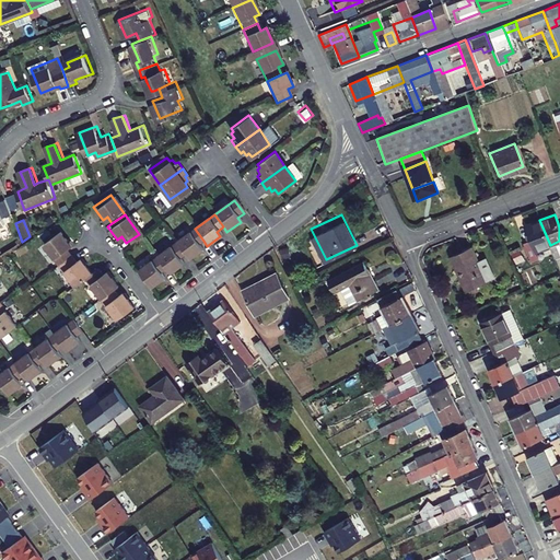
[(550,245),(539,220),(525,225),(531,241),(524,243),(531,261),(539,258),(536,251),(550,245)]
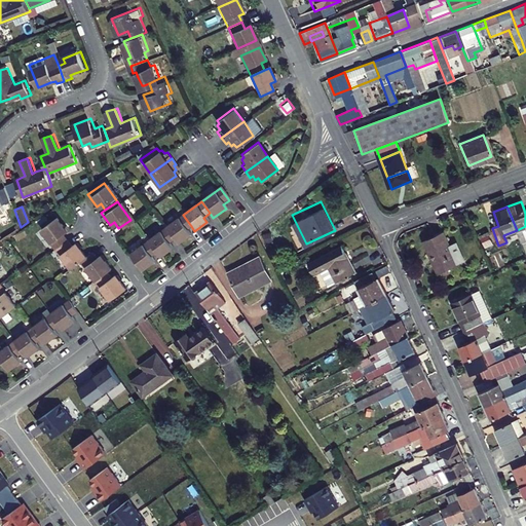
[(173,239),(176,245),(188,235),(185,231),(191,226),(183,215),(164,228),(173,239)]
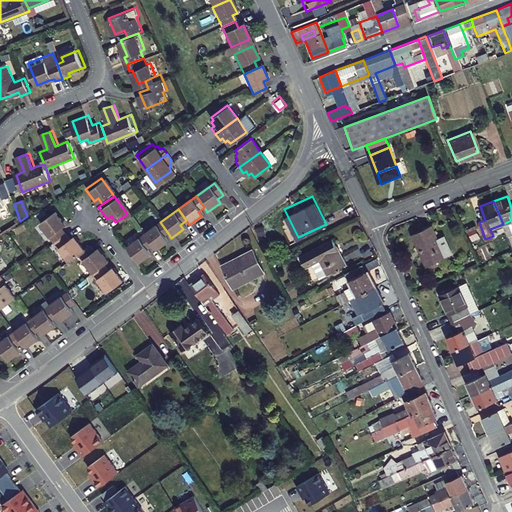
[(50,243),(62,234),(58,228),(62,226),(52,212),(37,222),(47,236),(46,237),(50,243)]
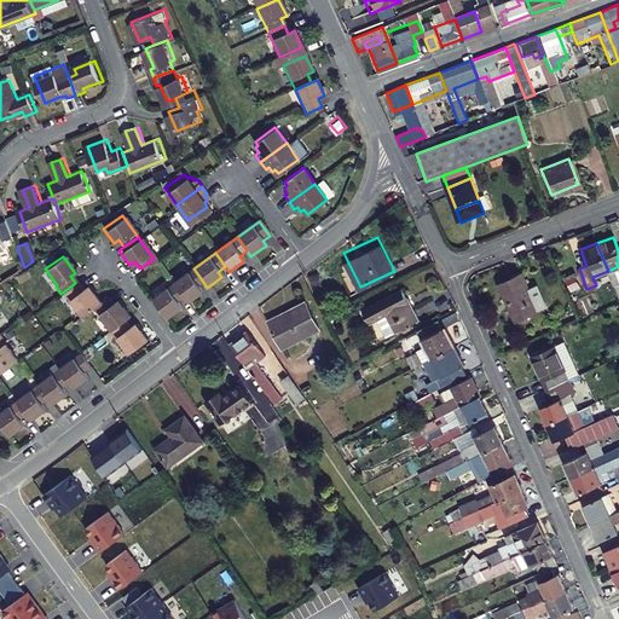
[(538,304),(521,265),(498,275),(514,313),(538,304)]
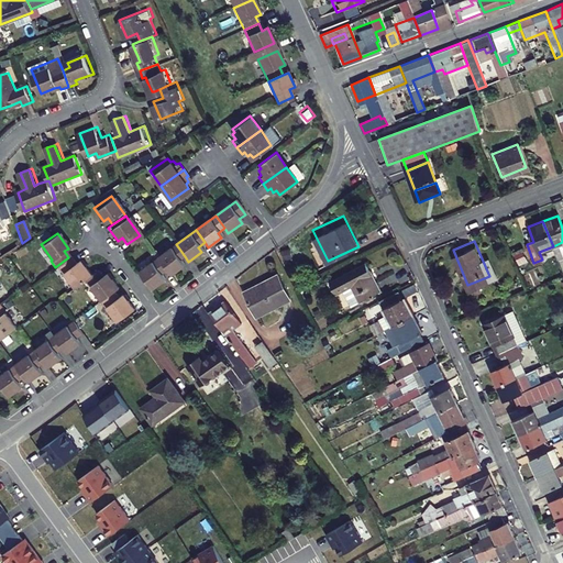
[(165,272),(168,276),(181,266),(178,262),(185,256),(176,244),(155,258),(165,272)]
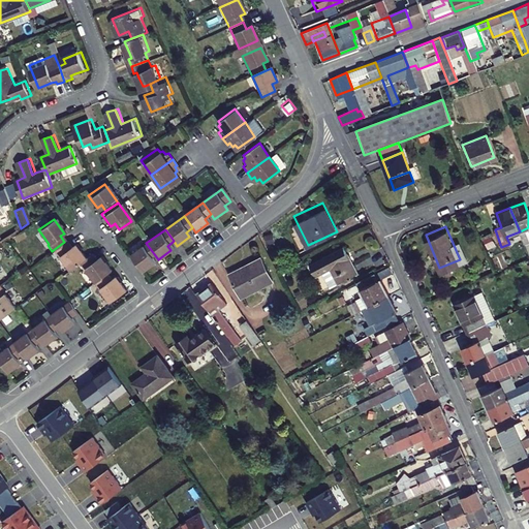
[(68,248),(64,242),(52,251),(56,257),(57,256),(67,271),(76,263),(83,259),(72,245),(68,248)]
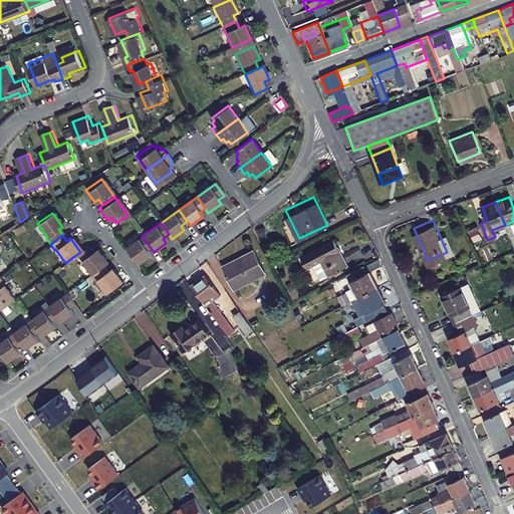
[(145,252),(151,248),(142,236),(123,249),(136,265),(148,256),(145,252)]
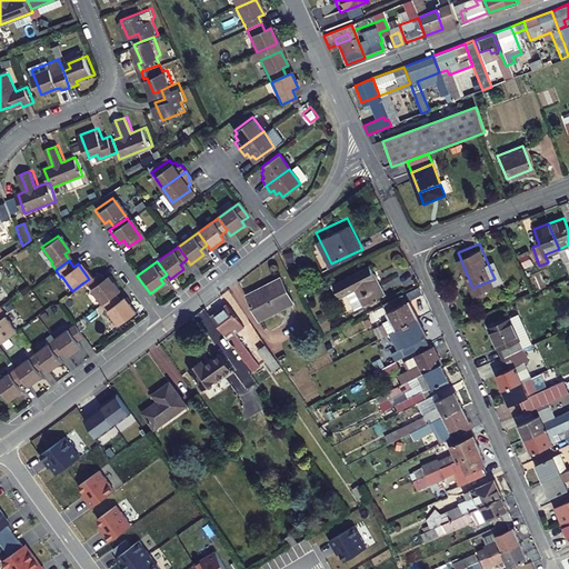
[(383,291),(369,263),(332,282),(338,295),(356,286),(363,301),(383,291)]
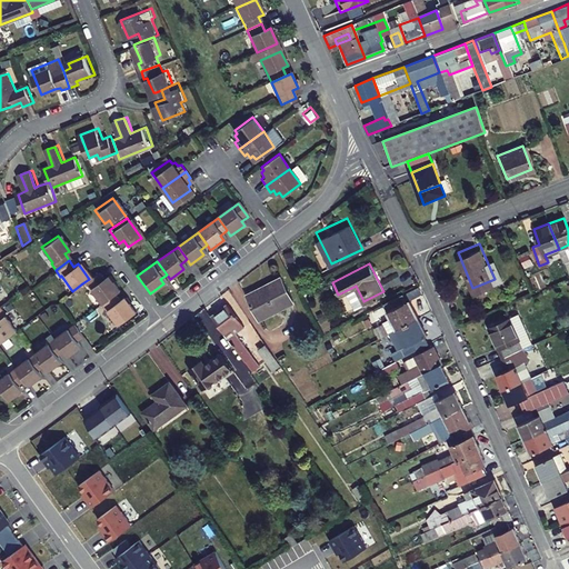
[(100,280),(96,275),(89,279),(82,283),(87,290),(88,290),(99,305),(111,296),(117,292),(105,277),(100,280)]
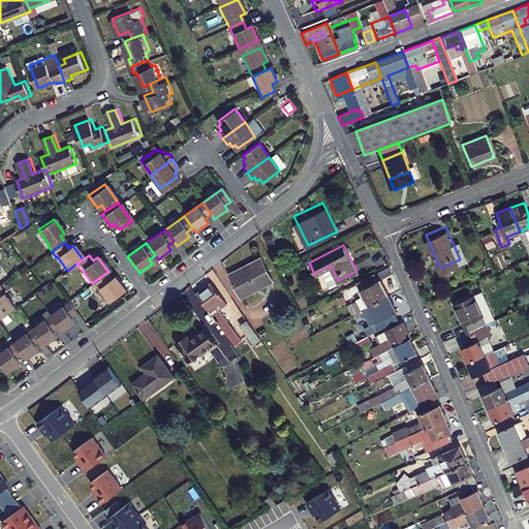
[(268,279),(257,256),(226,272),(238,294),(268,279)]
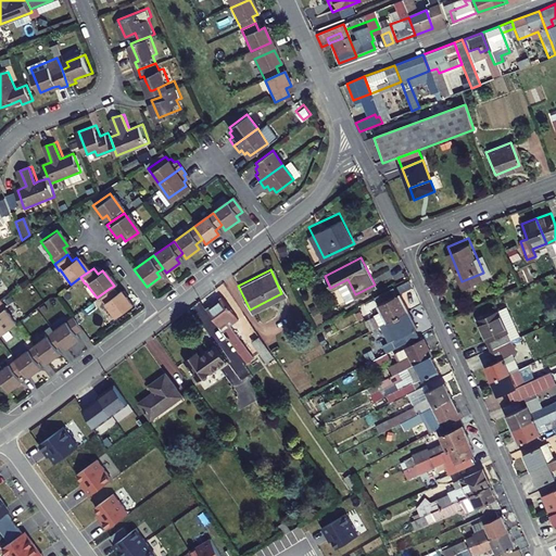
[(396,293),(393,286),(369,299),(374,306),(378,304),(387,320),(409,308),(401,291),(396,293)]
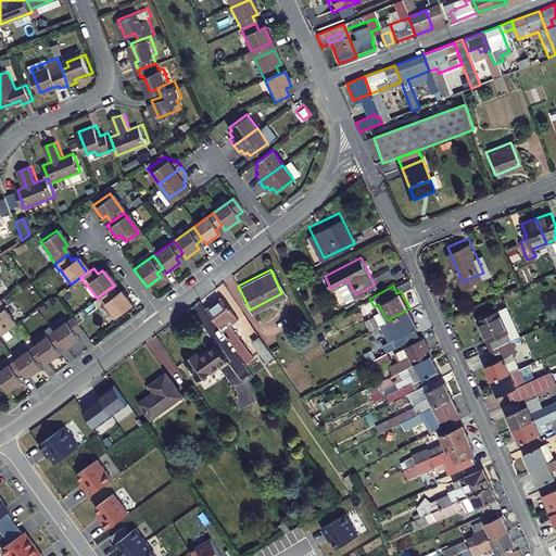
[(113,295),(109,289),(97,298),(96,299),(100,305),(101,305),(112,319),(129,307),(118,292),(113,295)]
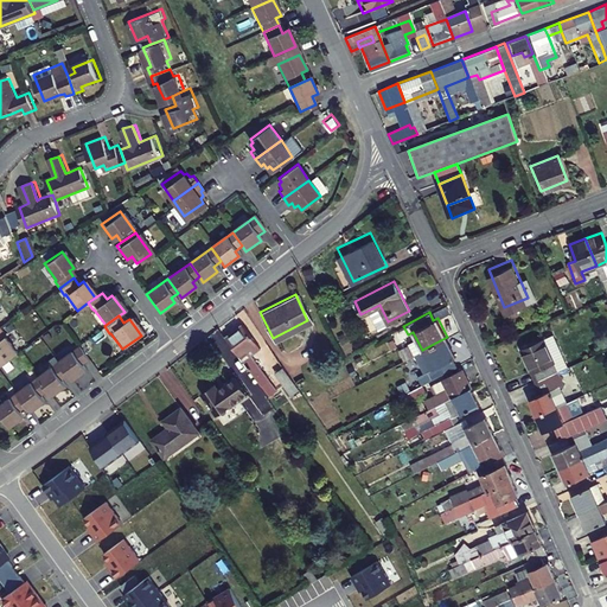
[(257,350),(241,325),(223,337),(266,397),(273,393),(248,357),(257,350)]
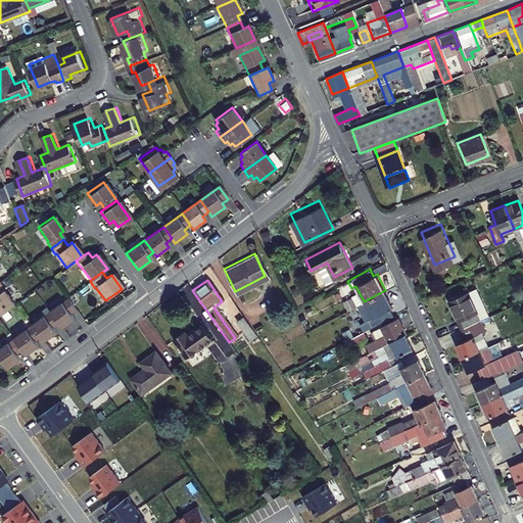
[(0,287),(0,312),(10,304),(0,290),(1,289),(0,287)]
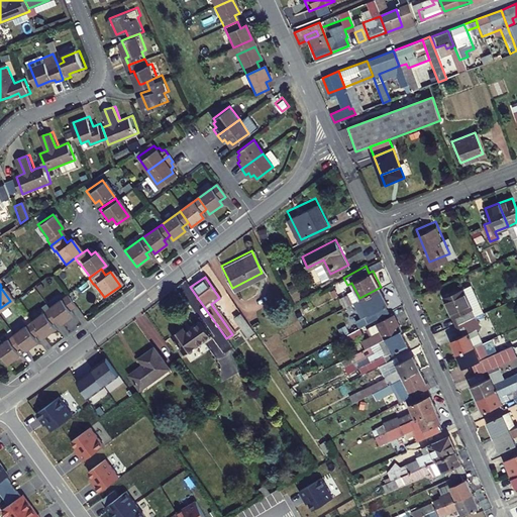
[(386,303),(389,302),(381,287),(359,298),(368,312),(363,315),(367,323),(390,311),(386,303)]
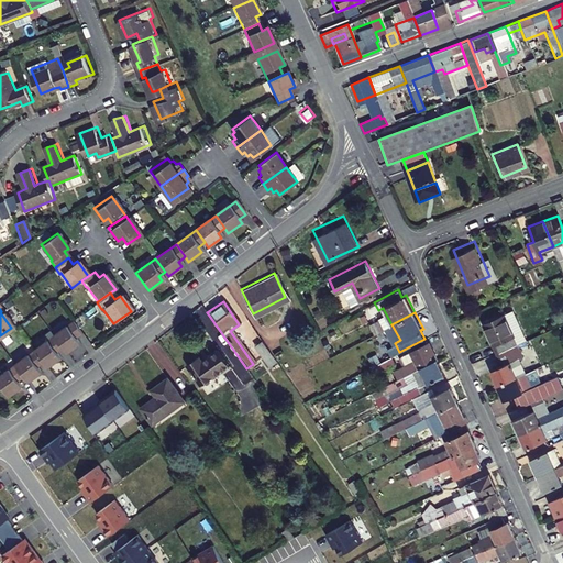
[(519,343),(506,313),(485,323),(498,352),(519,343)]
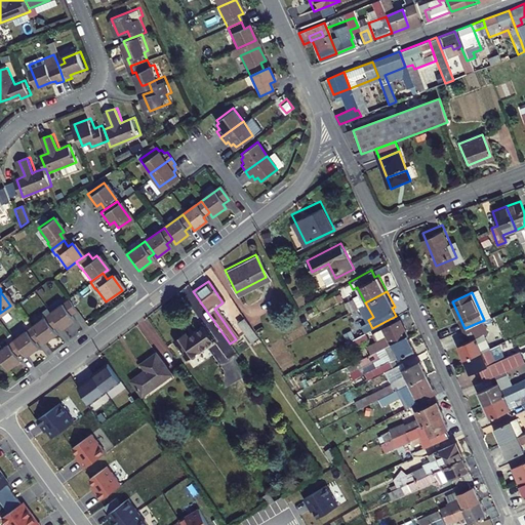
[(435,297),(433,293),(422,297),(425,303),(435,297)]
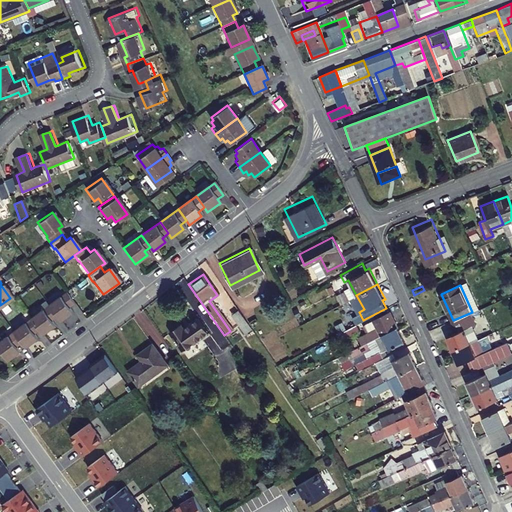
[(54,320),(57,324),(69,316),(66,312),(72,308),(64,296),(46,308),(54,320)]
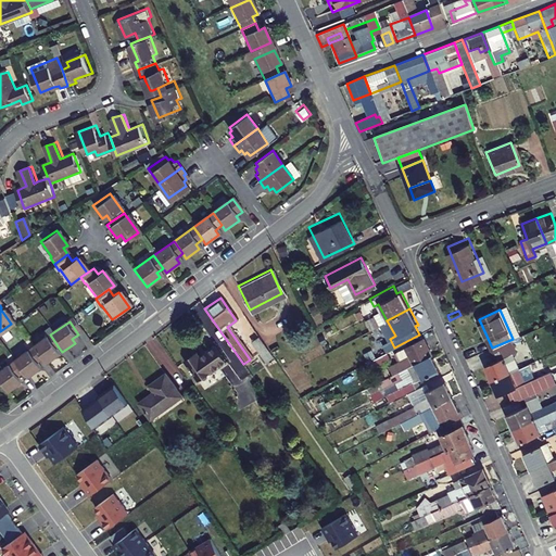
[(39,362),(42,366),(55,356),(52,352),(59,348),(50,335),(30,349),(39,362)]
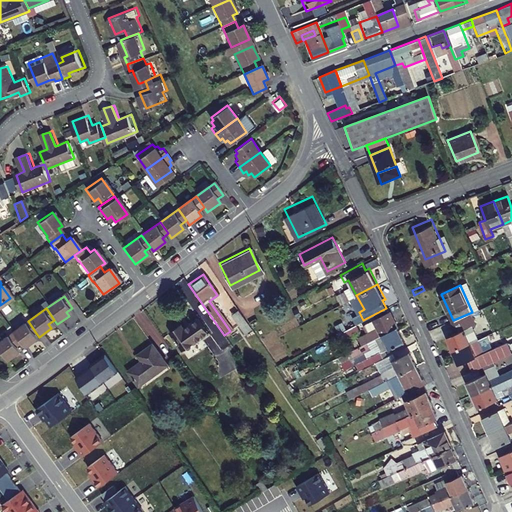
[(397,325),(390,310),(374,317),(381,332),(397,325)]
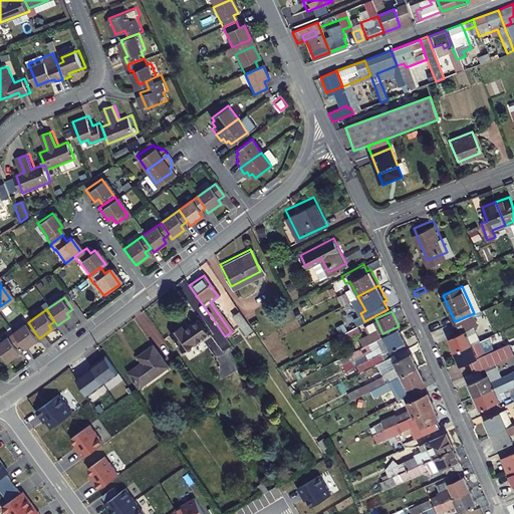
[(250,333),(236,313),(230,318),(243,337),(250,333)]
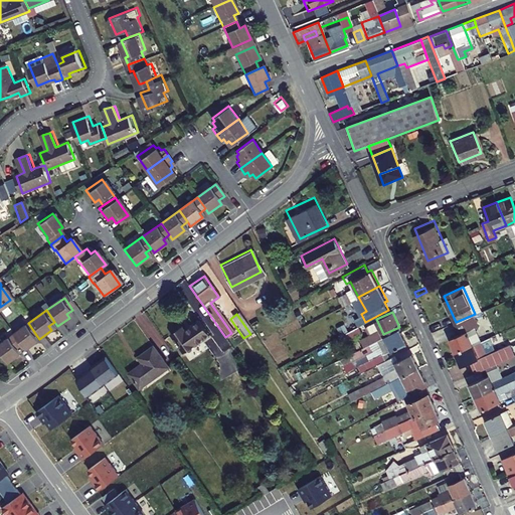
[(466,333),(481,327),(475,314),(456,322),(462,335),(450,340),(456,353),(472,345),(466,333)]
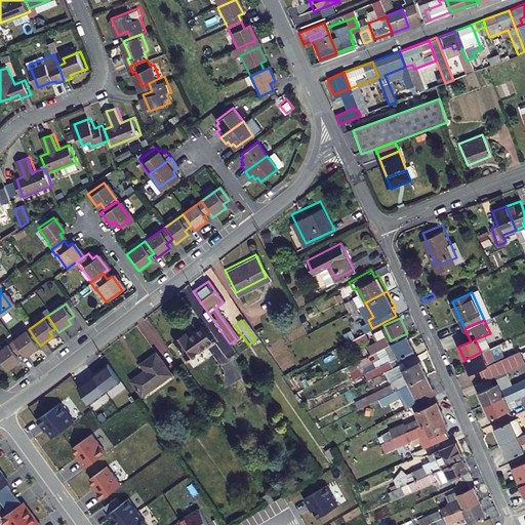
[(187,338),(184,335),(175,340),(189,360),(212,344),(202,328),(187,338)]
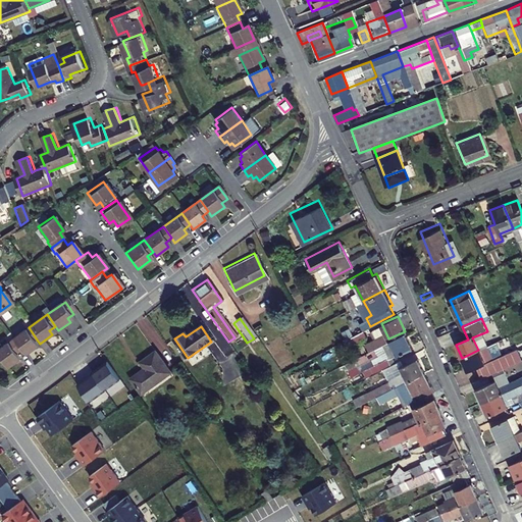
[(18,352),(21,356),(34,348),(31,343),(37,340),(29,327),(10,340),(18,352)]
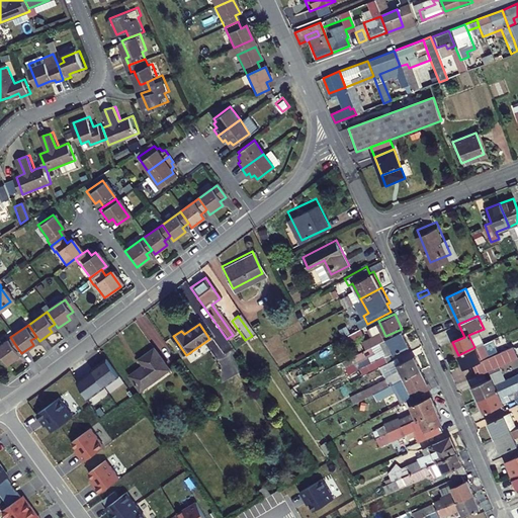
[(386,353),(408,343),(402,329),(385,336),(380,339),(386,353)]
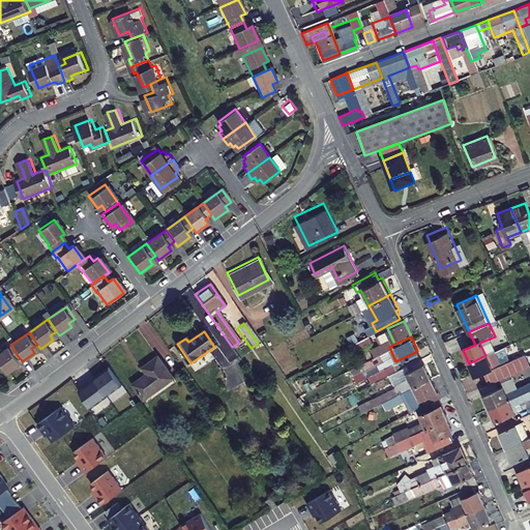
[(190,363),(177,344),(175,346),(188,365),(190,363)]
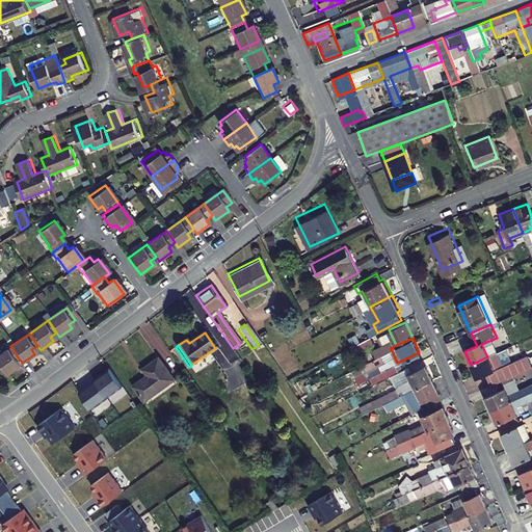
[(12,363),(19,358),(10,346),(0,352),(0,371),(3,376),(16,367),(12,363)]
